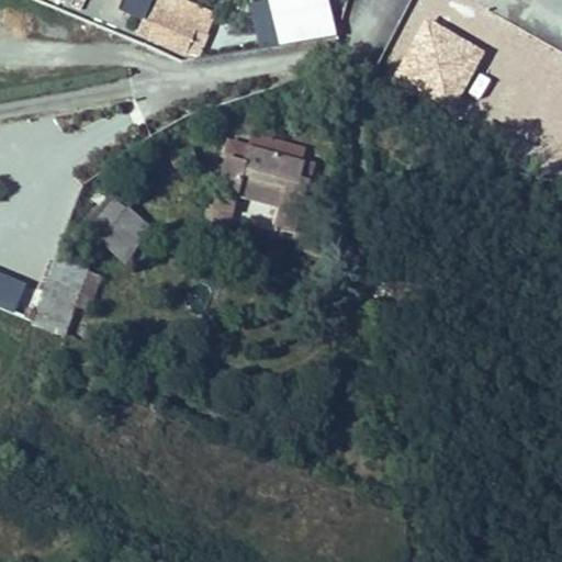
[(193,60),(215,12),(188,0),(149,0),(135,34),(193,60)]
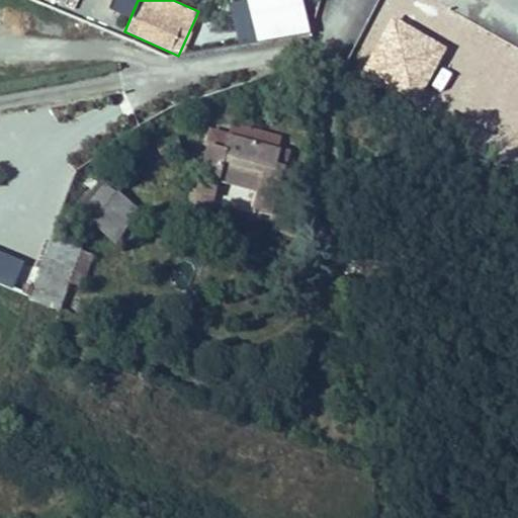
[(421,90),(441,47),(424,38),(421,46),(386,30),(369,67),(421,90)]
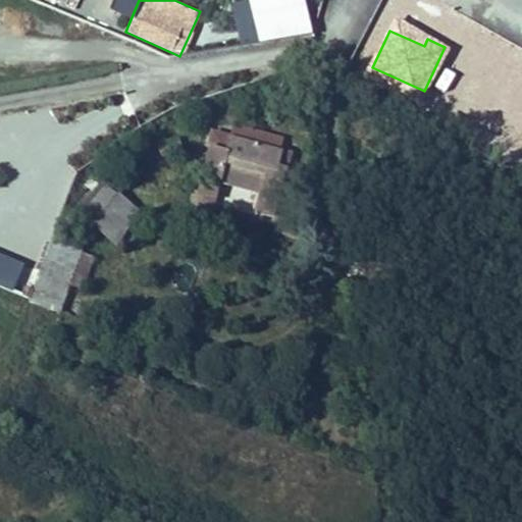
[(206,145),(196,193),(214,197),(217,181),(263,192),(260,206),(274,210),(290,146),(229,133),(225,148),(206,145)]
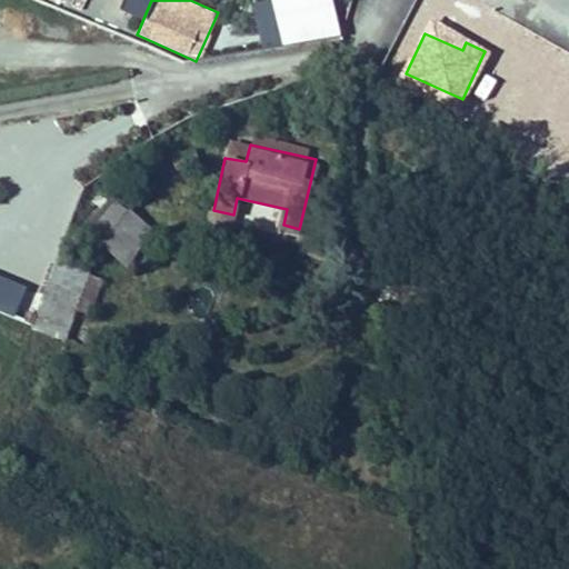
[(152,227),(110,196),(81,227),(127,266),(152,227)]
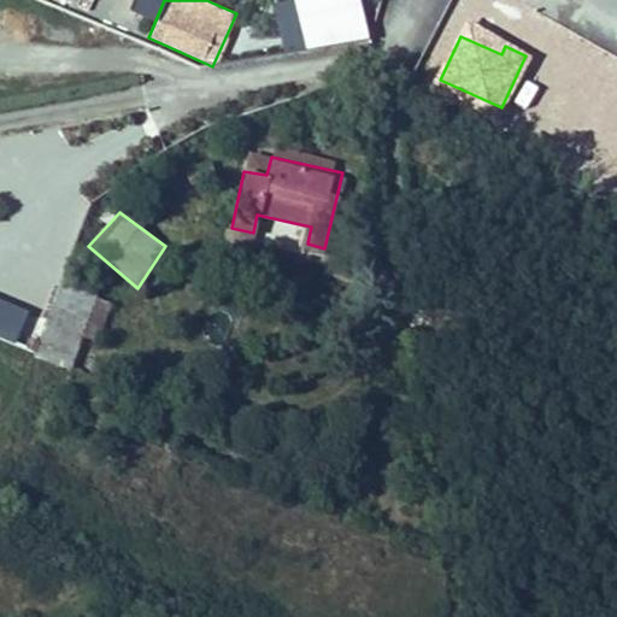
[(100,288),(62,275),(35,353),(71,366),(100,288)]
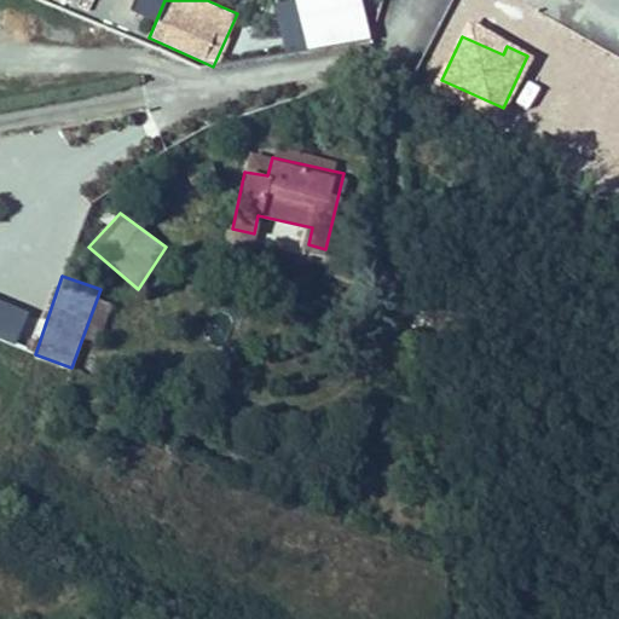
[(0,314),(0,335),(11,340),(17,322),(0,314)]
